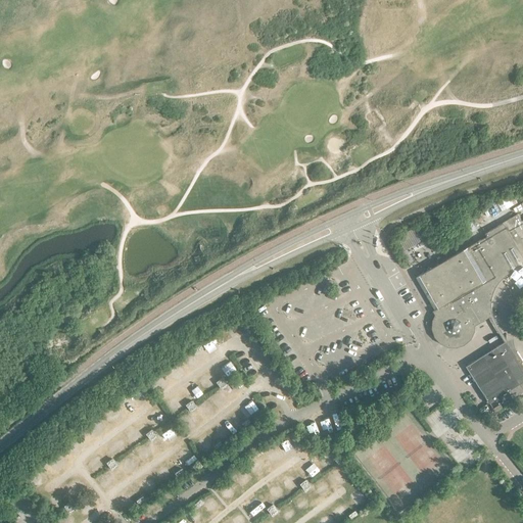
[(522,220),(522,221),(518,214),(503,222),(504,223),(485,233),(487,236),(417,277),(438,315),(435,321),(435,328),(437,335),(442,340),(448,343),(456,344),(463,342),(469,337),(472,330),(472,323),(489,314),(488,306),(488,299),(490,292),(493,286),(496,280),(502,275),(508,271),(522,262),(522,220)]
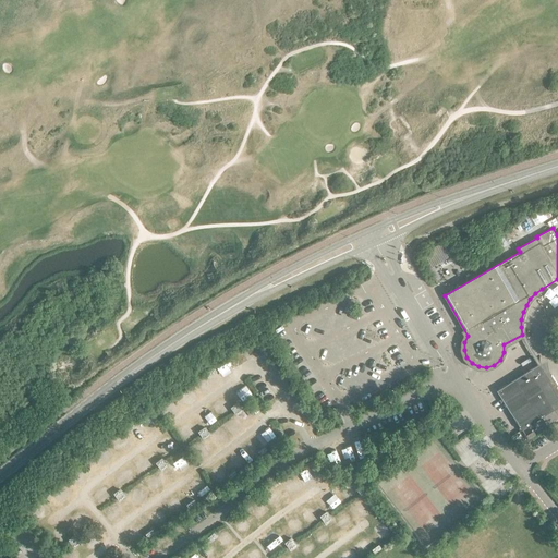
[(500,249),(508,244),(504,234),(496,239),(500,249)]
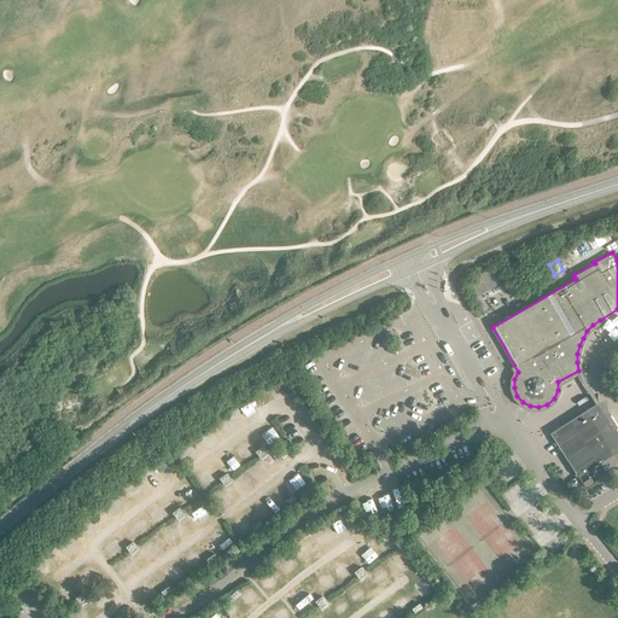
[(578,476),(617,449),(617,437),(613,430),(617,426),(617,425),(612,418),(607,420),(596,403),(552,432),(578,476)]
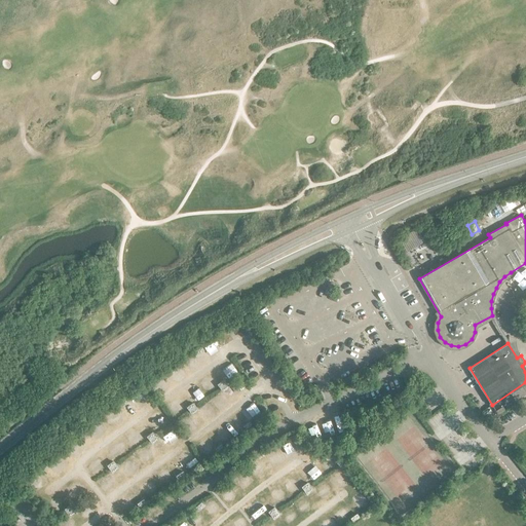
[(201,345),(195,350),(197,354),(204,349),(201,345)]
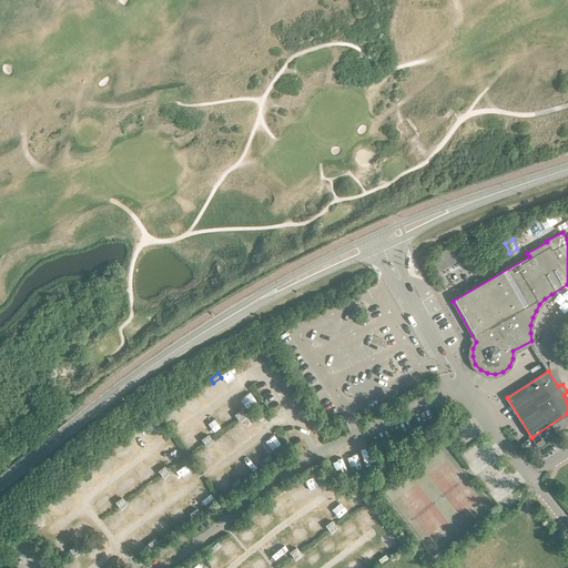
[(180,398),(173,404),(176,407),(183,403),(180,398)]
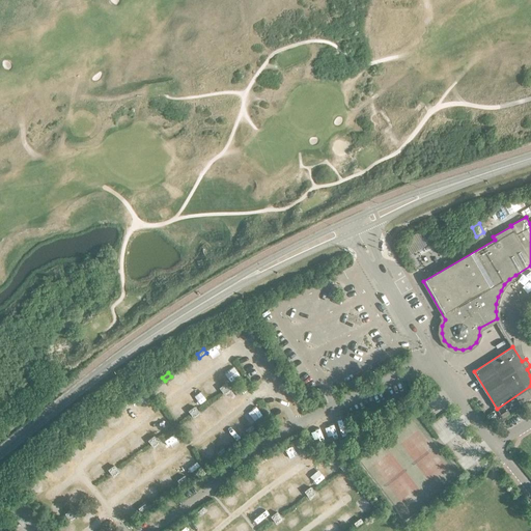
[(219,388),(225,395),(231,390),(226,383),(219,388)]
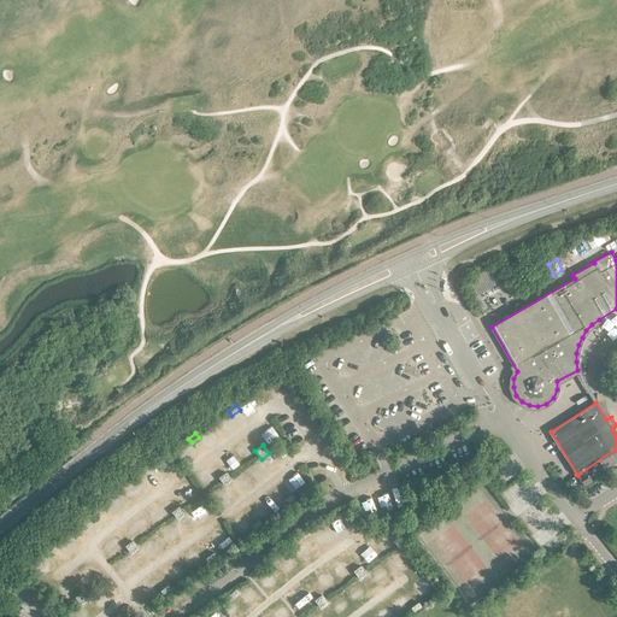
[(147,465),(140,471),(144,476),(151,470),(147,465)]
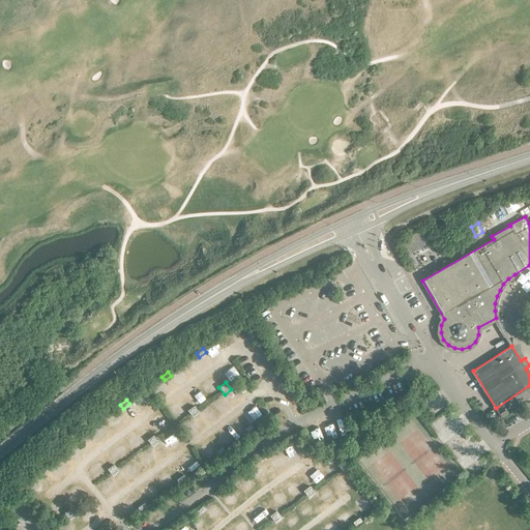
[(187,410),(194,418),(200,413),(195,405),(187,410)]
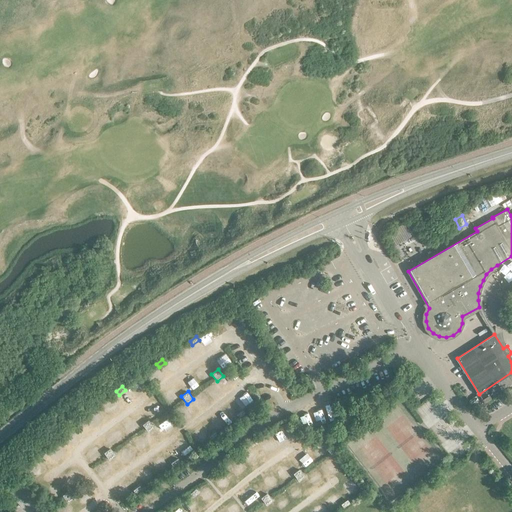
[(243,410),(237,414),(240,418),(246,413),(243,410)]
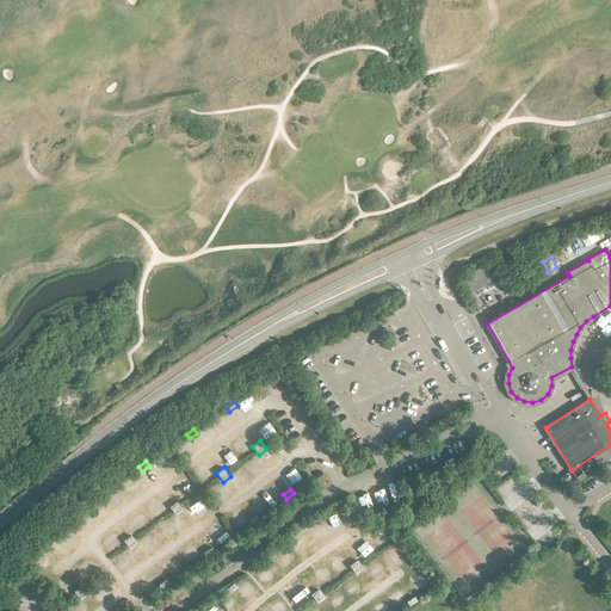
[(98,499),(91,505),(94,510),(102,503),(98,499)]
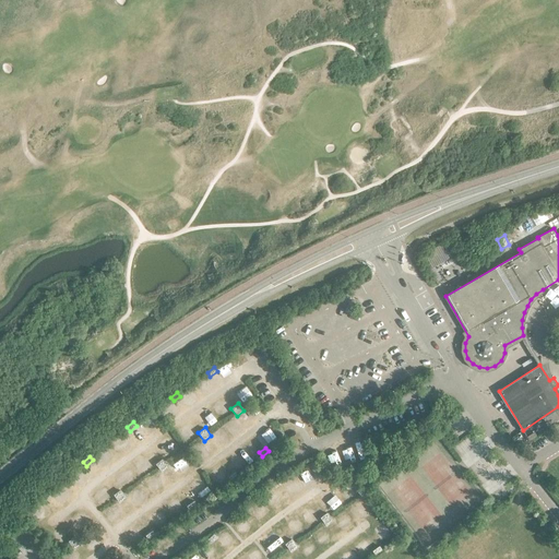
[(155,464),(162,472),(168,466),(163,459),(155,464)]
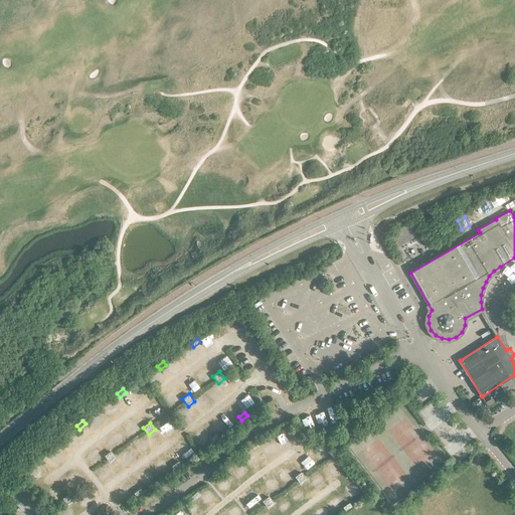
[(216,435),(210,439),(213,443),(219,439),(216,435)]
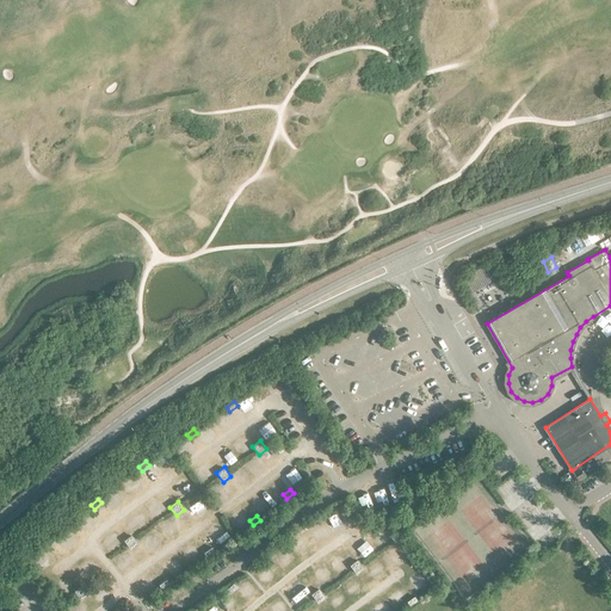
[(306,523),(298,528),(302,532),(309,526),(306,523)]
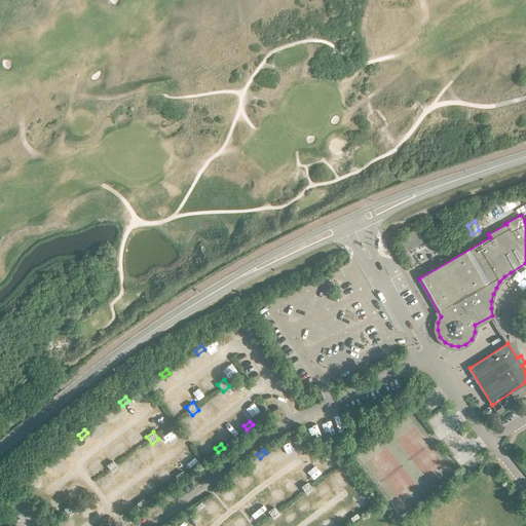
[(345,465),(341,459),(337,462),(341,468),(345,465)]
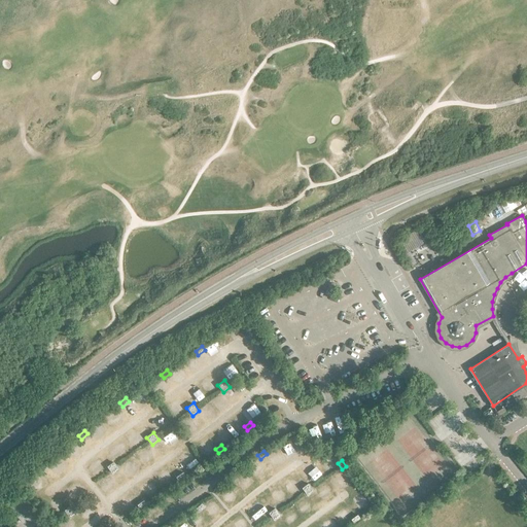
[(107,466),(112,473),(119,469),(113,461),(107,466)]
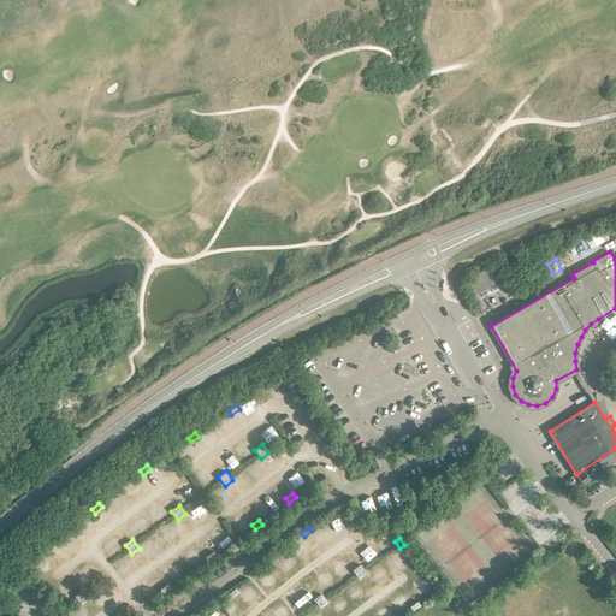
[(53,542),(45,548),(48,551),(55,545),(53,542)]
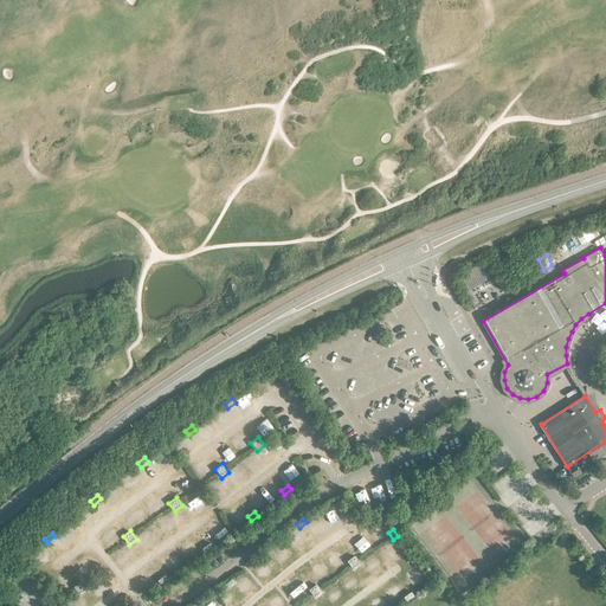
[(210,542),(202,548),(206,553),(213,547),(210,542)]
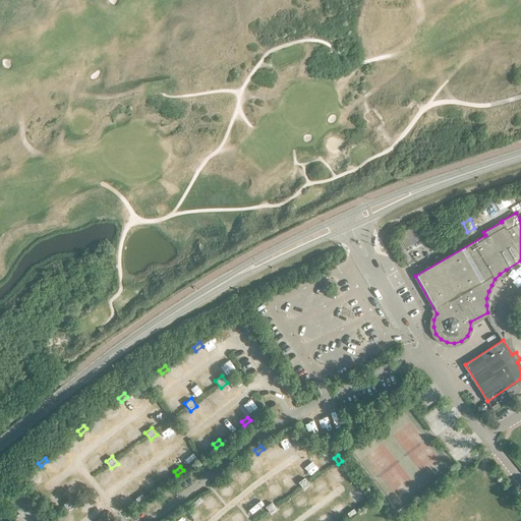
[(310,484),(304,477),(298,481),(304,489),(310,484)]
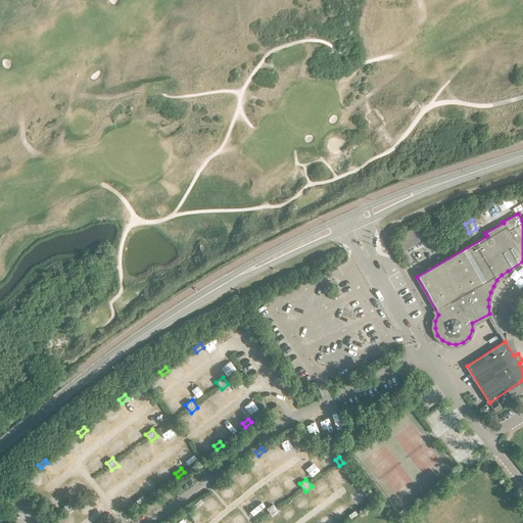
[(139,504),(145,500),(142,495),(136,501),(139,504)]
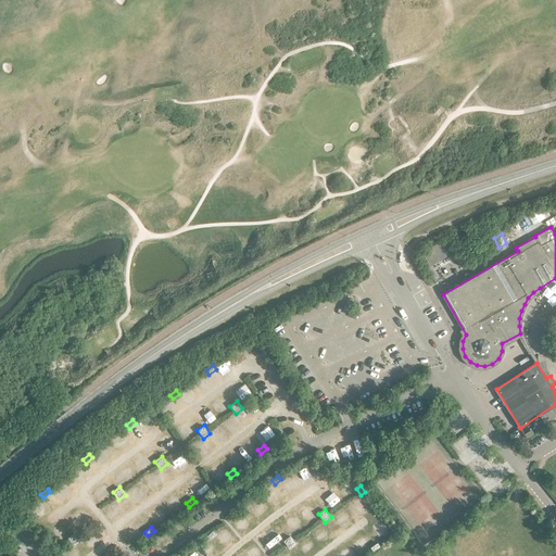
[(213,530),(206,536),(210,540),(216,534),(213,530)]
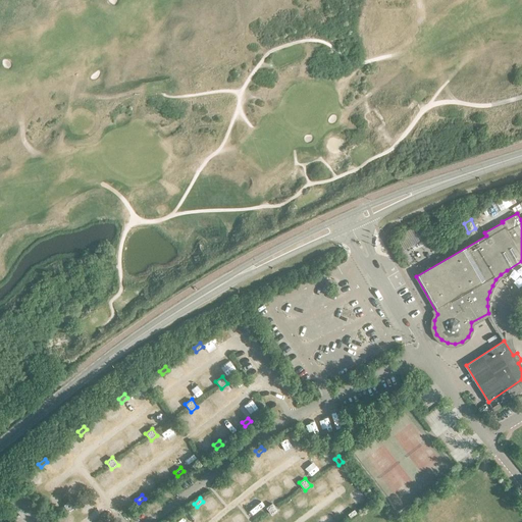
[(64,505),(68,513),(75,509),(70,501),(64,505)]
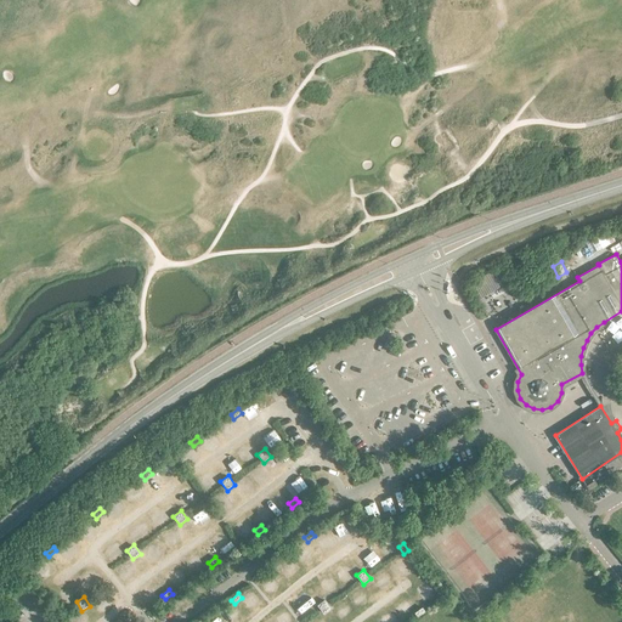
[(332,608),(324,599),(317,605),(324,614),(332,608)]
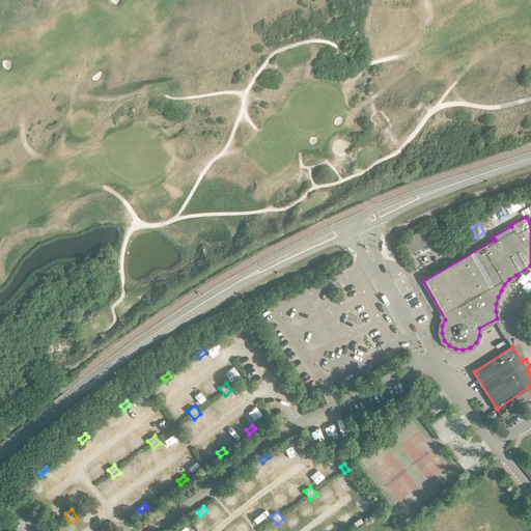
[(361,518),(355,523),(358,527),(364,522),(361,518)]
